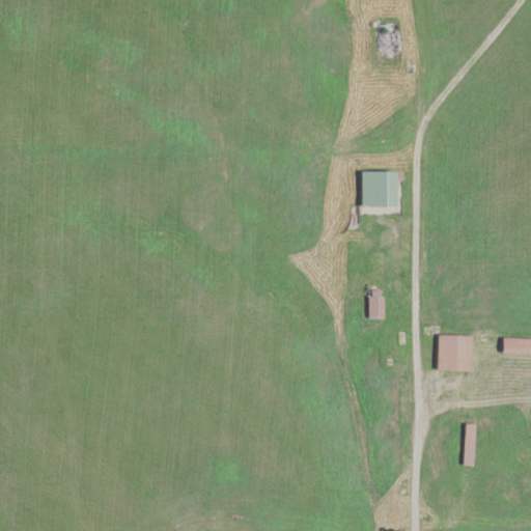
[(360,172),(360,207),(397,207),(397,172),(360,172)]
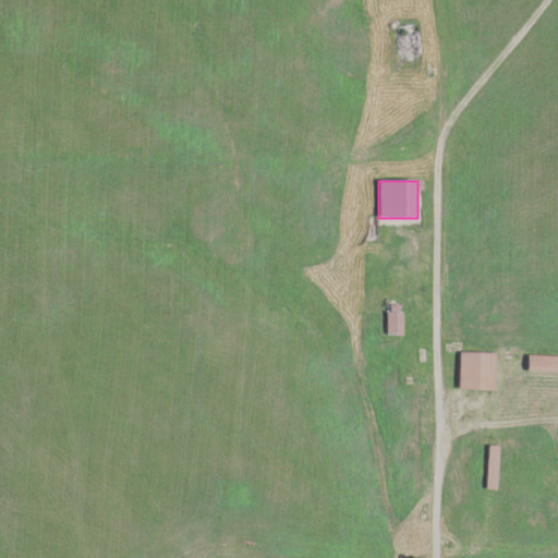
[(385,335),(400,335),(400,305),(385,305),(385,335)]
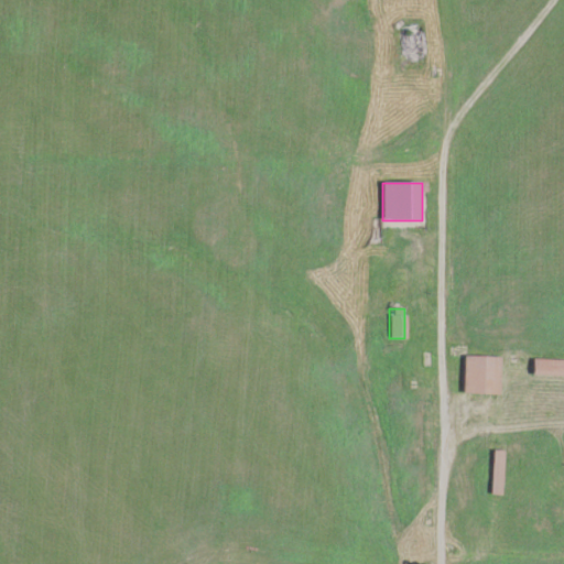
[(463,394),(499,394),(499,357),(463,357),(463,394)]
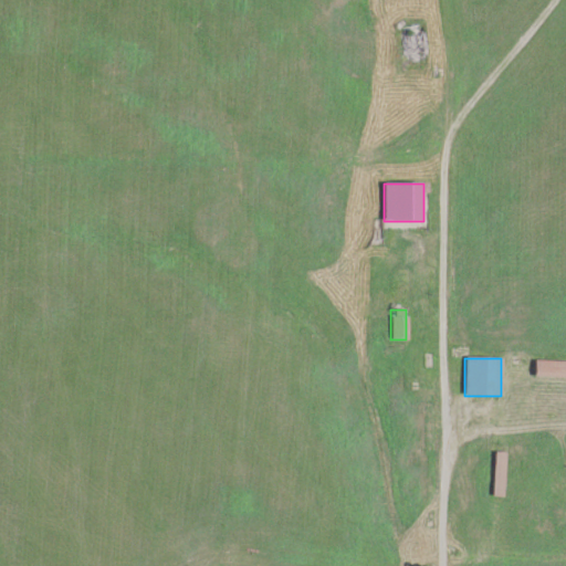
[(565,362),(534,362),(534,377),(565,378),(565,362)]
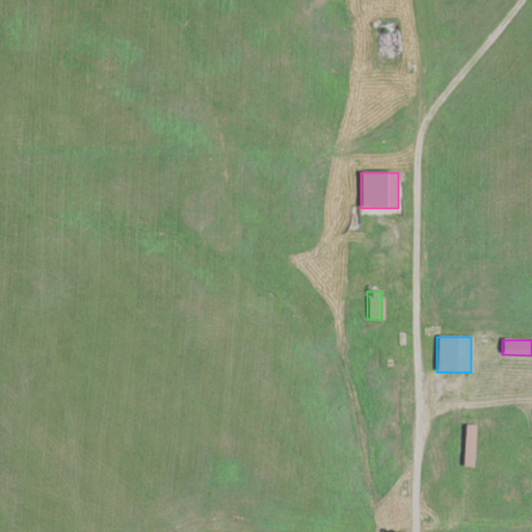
[(473,425),(463,425),(463,468),(473,468),(473,425)]
